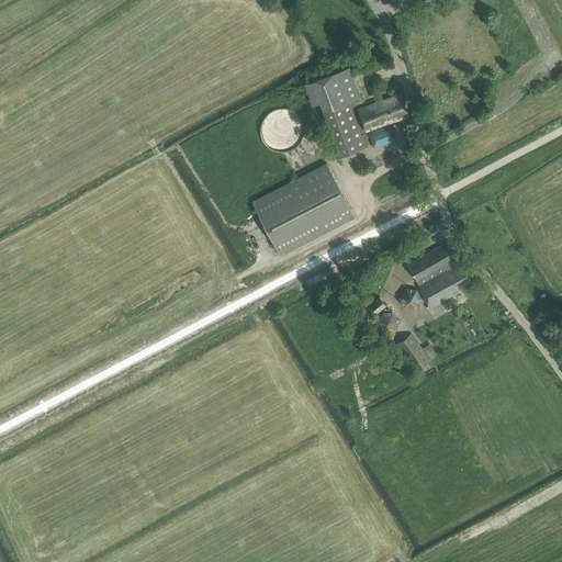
[(362,97),(351,66),(308,82),(316,104),(321,102),(340,156),(370,145),(366,135),(363,134),(351,101),(362,97)]
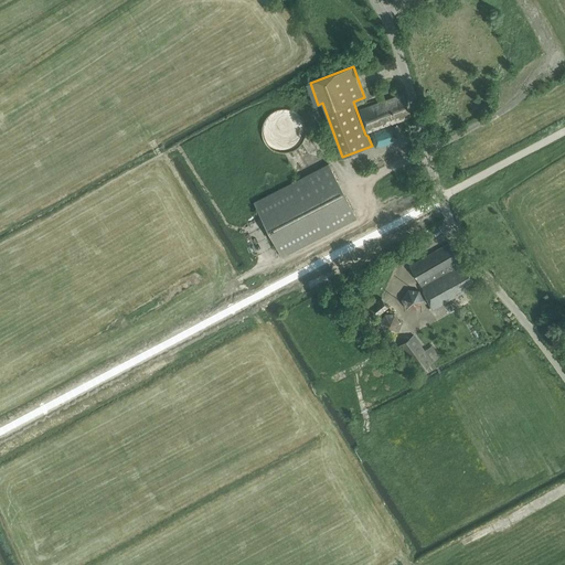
[(409,117),(402,95),(360,110),(368,132),(384,126),(385,128),(370,134),(375,148),(396,140),(391,124),(409,117)]
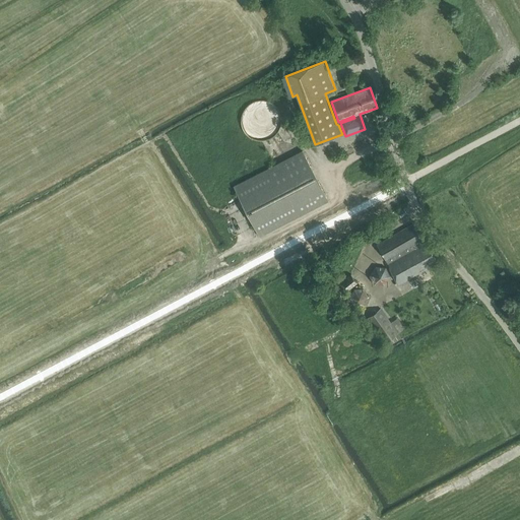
[(242,127),(244,131),(247,135),(251,138),(255,139),(259,140),(264,140),(268,139),(272,138),(275,135),(278,132),(280,128),(281,124),(281,120),(280,116),(279,113),(278,110),(276,107),(273,105),(269,102),(264,101),(258,101),(252,103),(247,106),(244,110),(242,113),(241,117),(241,122),(242,127)]
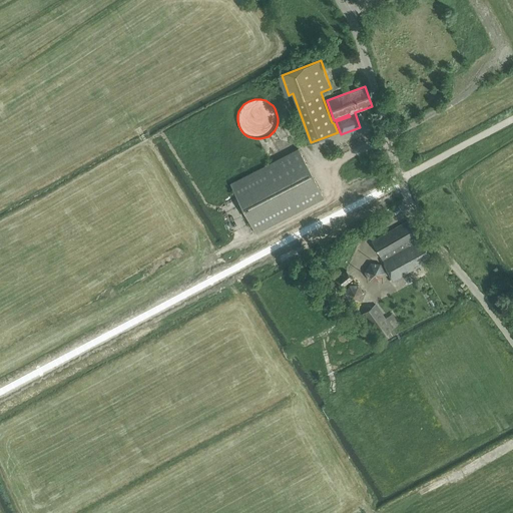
[(230,184),(255,233),(324,198),(298,149),(230,184)]
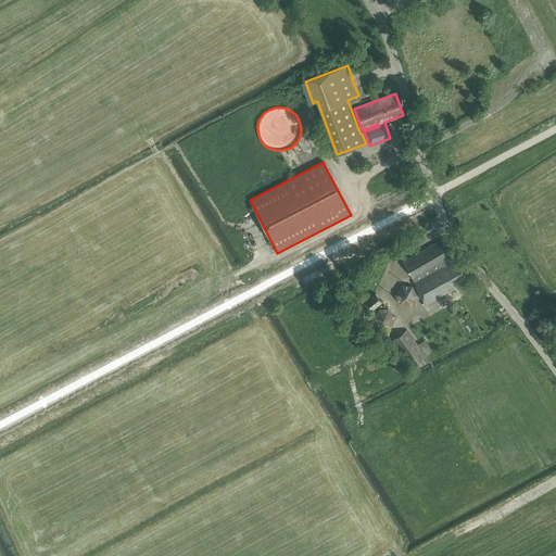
[(451,257),(441,240),(403,262),(414,281),(426,305),(467,281),(455,258),(445,264),(444,262),(451,257)]
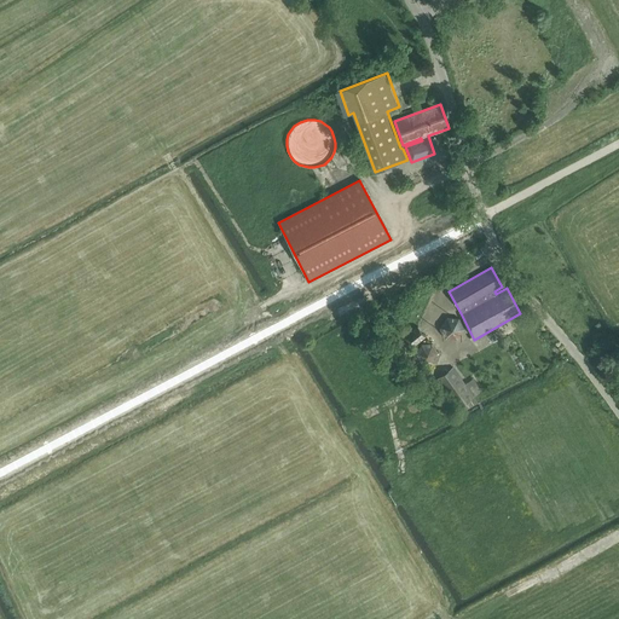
[(329,282),(335,294),(350,287),(345,275),(329,282)]
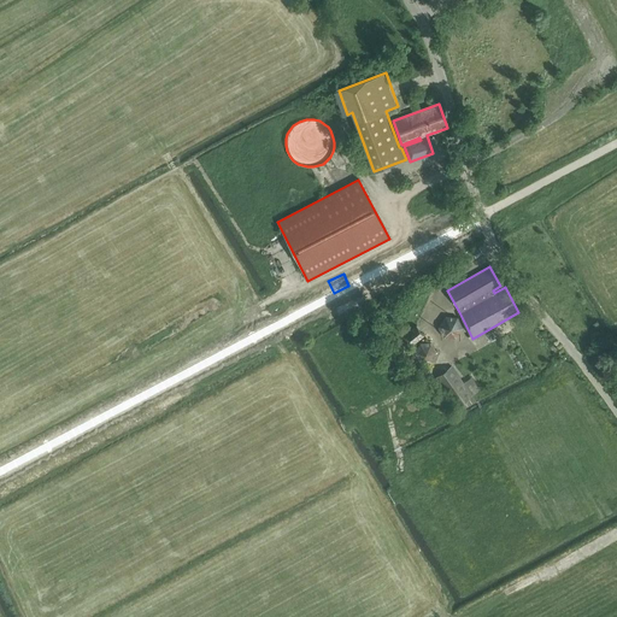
[(344,292),(335,297),(342,310),(351,305),(344,292)]
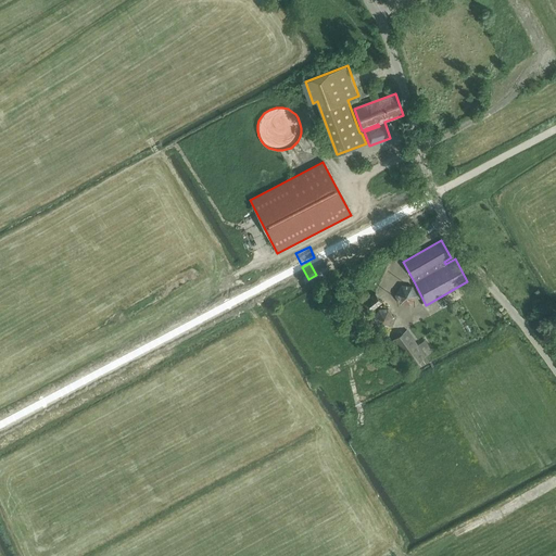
[(402,285),(395,294),(400,304),(411,305),(417,297),(413,287),(402,285)]
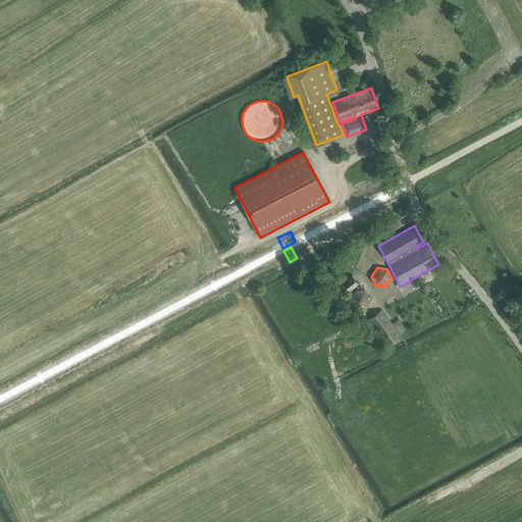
[(343,297),(347,293),(349,295),(360,285),(353,275),(341,285),(342,286),(337,290),(343,297)]
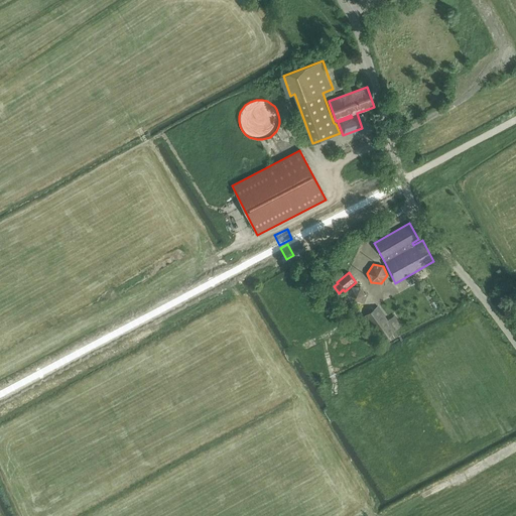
[(363,296),(359,288),(350,288),(346,296),(351,304),(360,304),(363,296)]
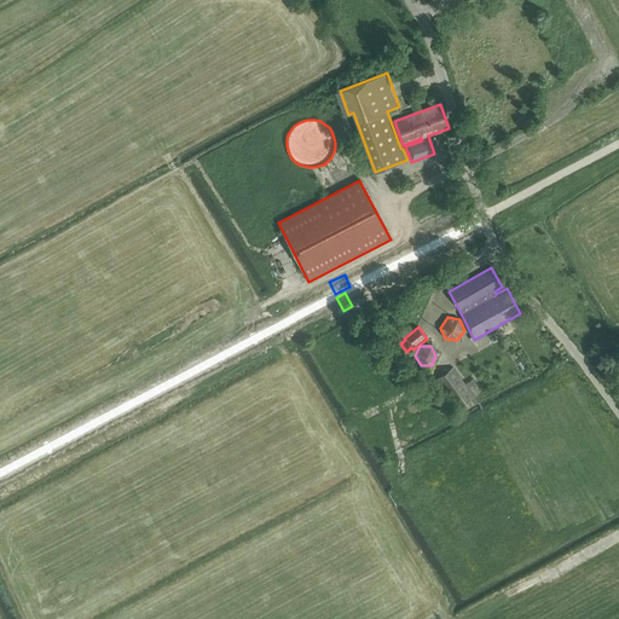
[(438,379),(458,408),(474,397),(452,368),(438,379)]
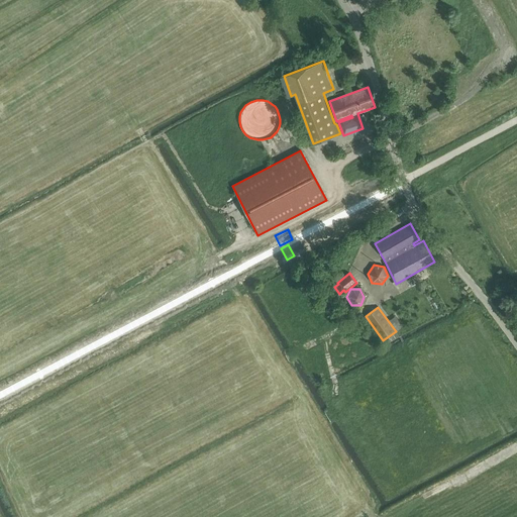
All buildings are outlined.
